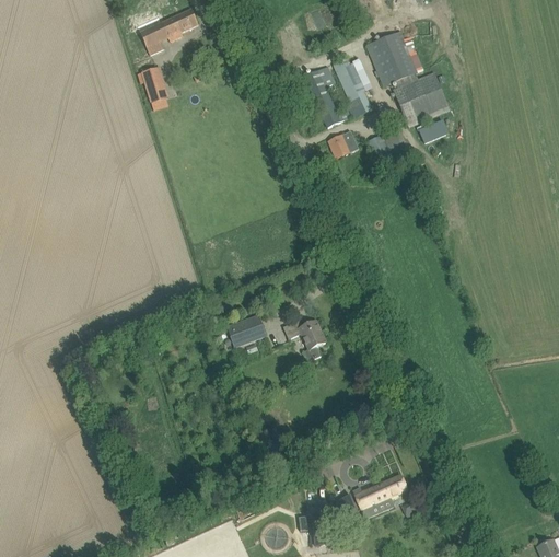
[(169,41),(182,34),(179,31),(197,23),(190,9),(161,22),(158,14),(136,23),(144,46),(149,54),(163,47),(160,39),(167,36),(169,41)]
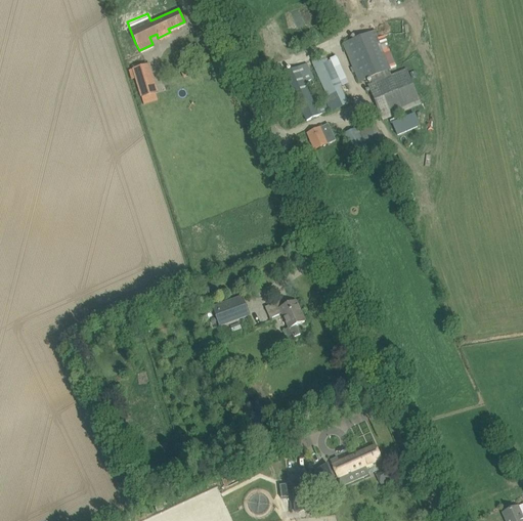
[(358,80),(391,67),(375,28),(342,41),(358,80)]
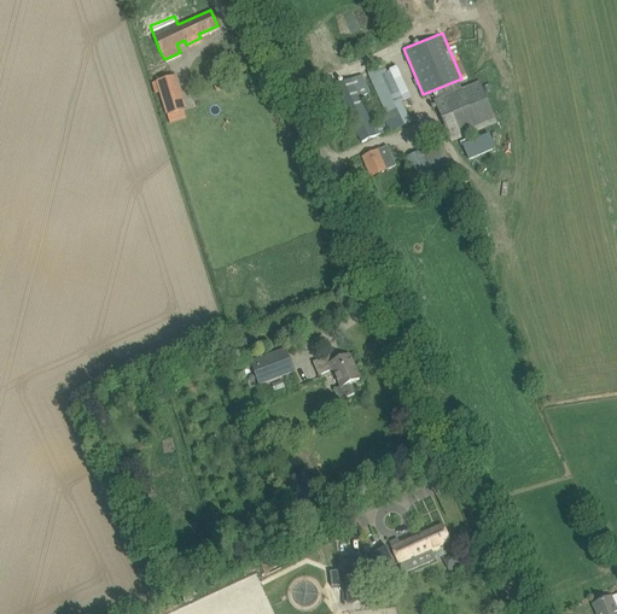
[(386,60),(367,70),(386,113),(383,115),(390,133),(414,122),(386,60)]
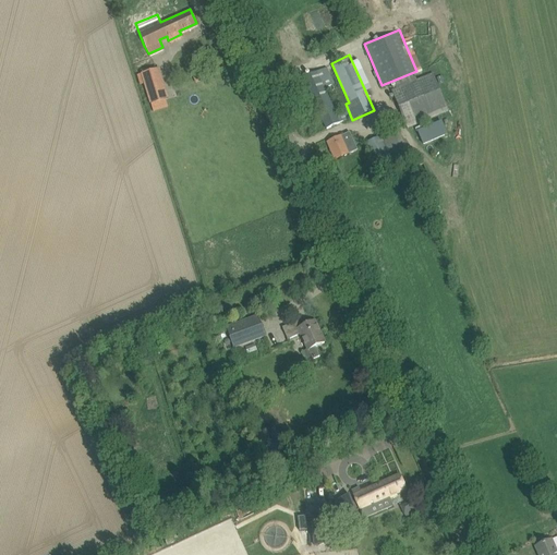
[(147,94),(149,103),(165,97),(162,89),(165,88),(158,65),(140,71),(146,95),(147,94)]
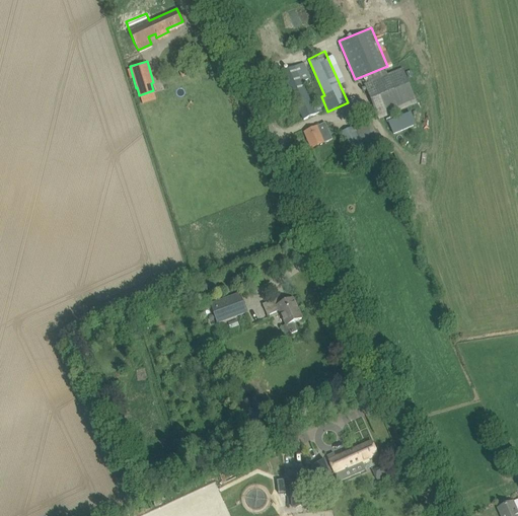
[(281,70),(303,118),(324,107),(302,61),(281,70)]
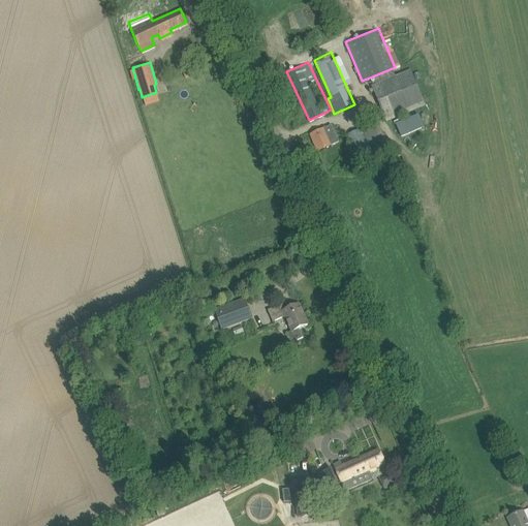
[(408,67),(370,83),(383,116),(422,99),(408,67)]
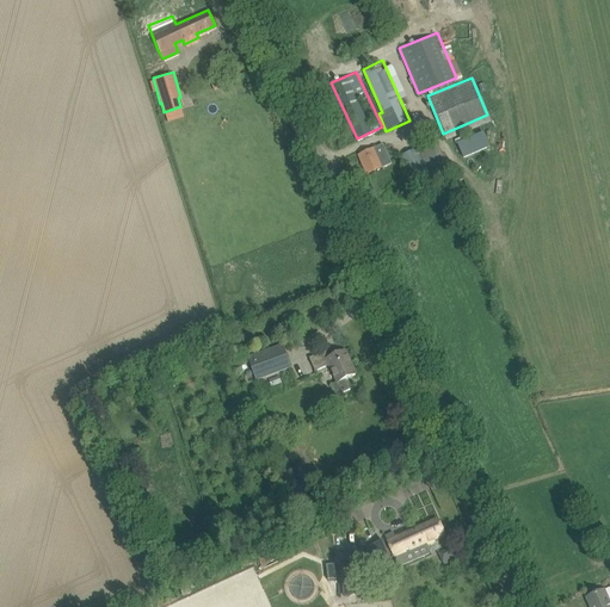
[(488,146),(482,130),(456,142),(462,158),(488,146)]
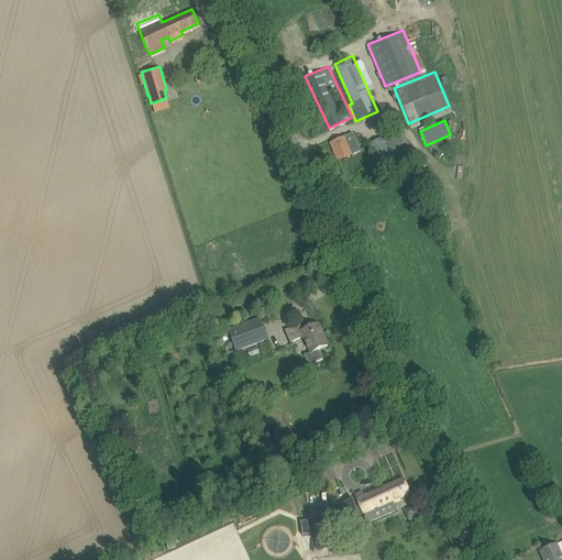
[(400,127),(364,143),(375,169),(411,153),(400,127)]
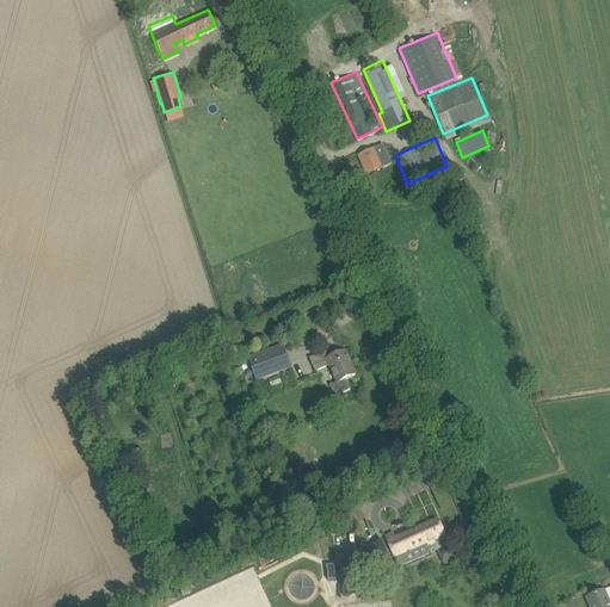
[(382,142),(357,153),(367,172),(390,161),(382,142)]
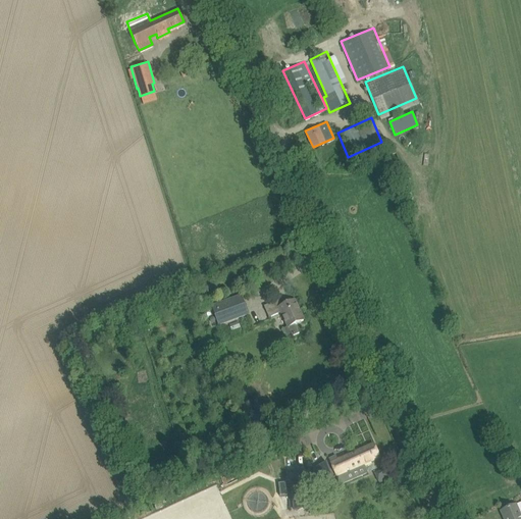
[(187,298),(199,293),(197,287),(185,293),(187,298)]
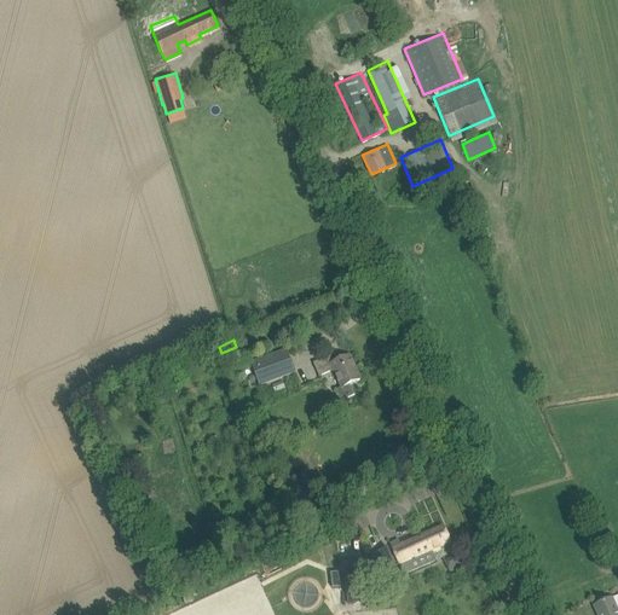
[(259,382),(293,370),(284,347),(250,359),(259,382)]
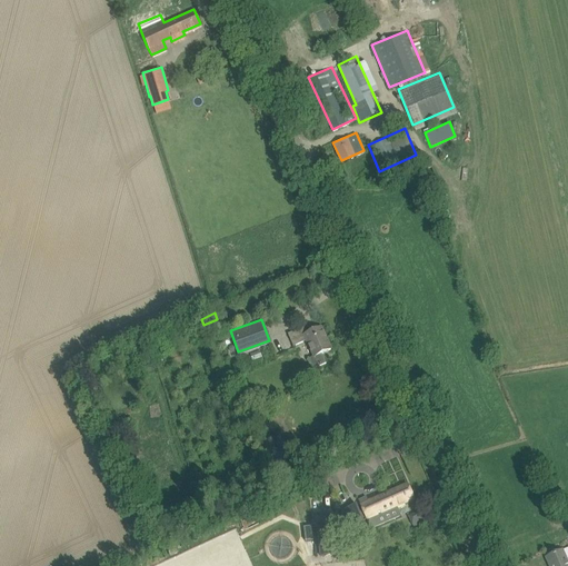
[(304,324),(286,331),(291,345),(304,339),(311,356),(307,357),(311,367),(315,365),(325,360),(320,350),(330,347),(325,335),(322,330),(322,331),(318,333),(316,327),(304,333),(301,326),(304,325),(304,324)]
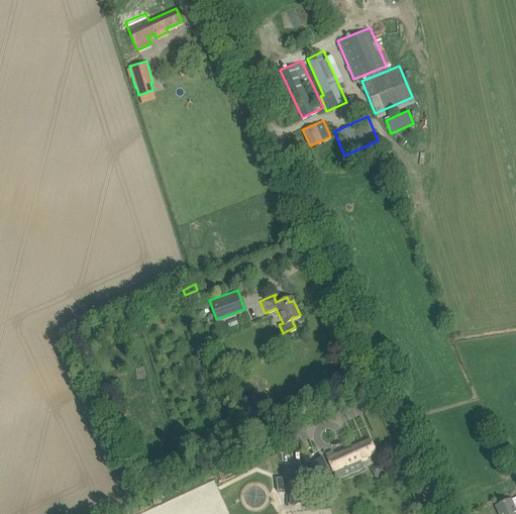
[(157,306),(167,303),(165,297),(155,300),(157,306)]
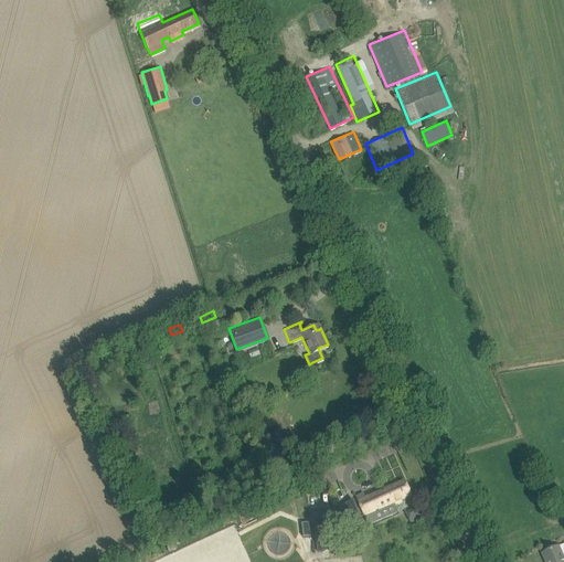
[(121,465),(127,477),(136,473),(130,460),(121,465)]
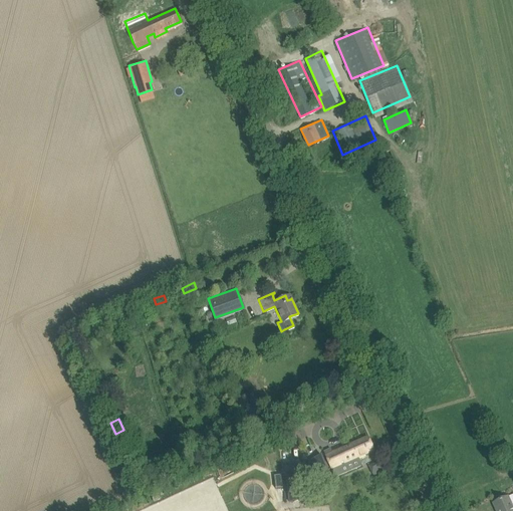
[(329,446),(322,449),(333,474),(360,462),(357,456),(373,449),(367,435),(331,450),(329,446)]
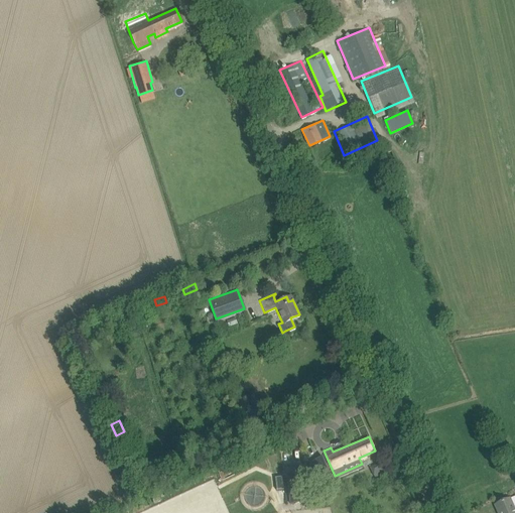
[(199,446),(201,457),(213,455),(211,444),(199,446)]
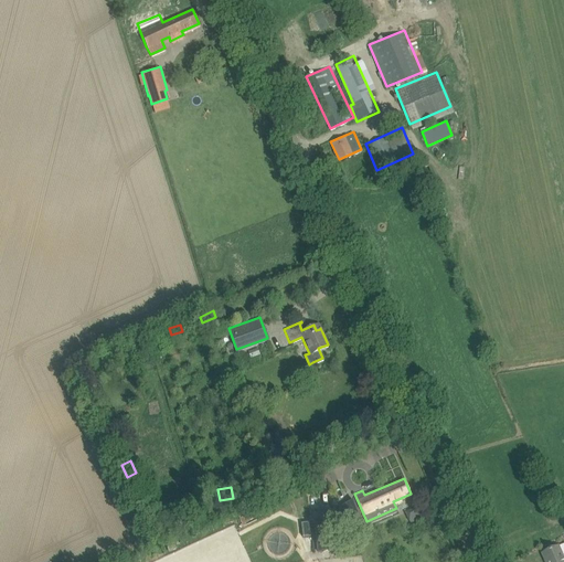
[(351,497),(339,502),(348,523),(360,518),(351,497)]
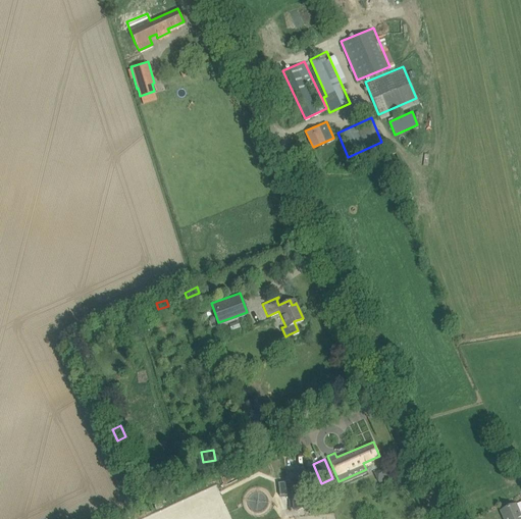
[(306,476),(288,478),(292,507),(297,506),(310,505),(307,485),(306,476)]
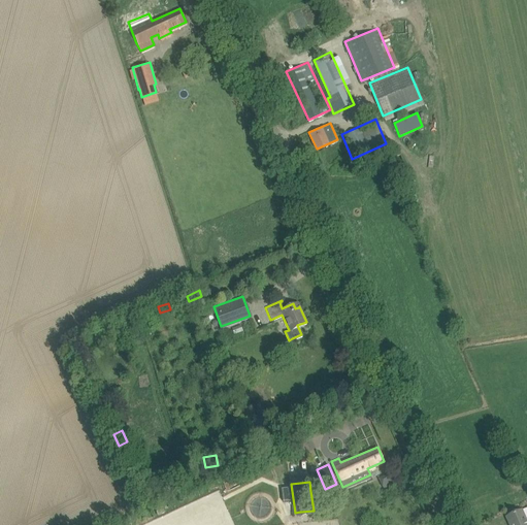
[(509,524),(526,524),(526,520),(521,507),(505,515),(509,524)]
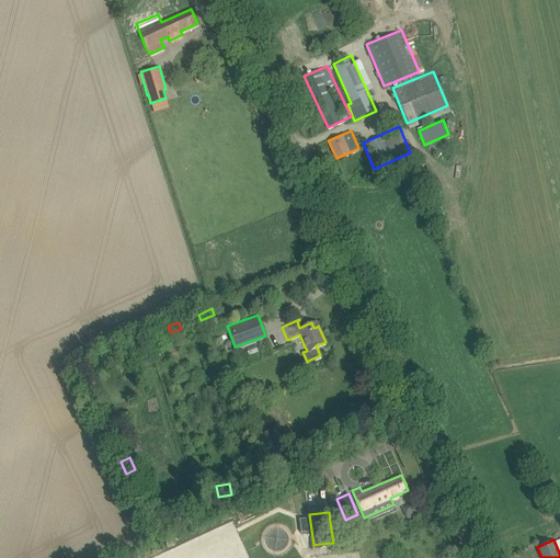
All buildings are outlined.
